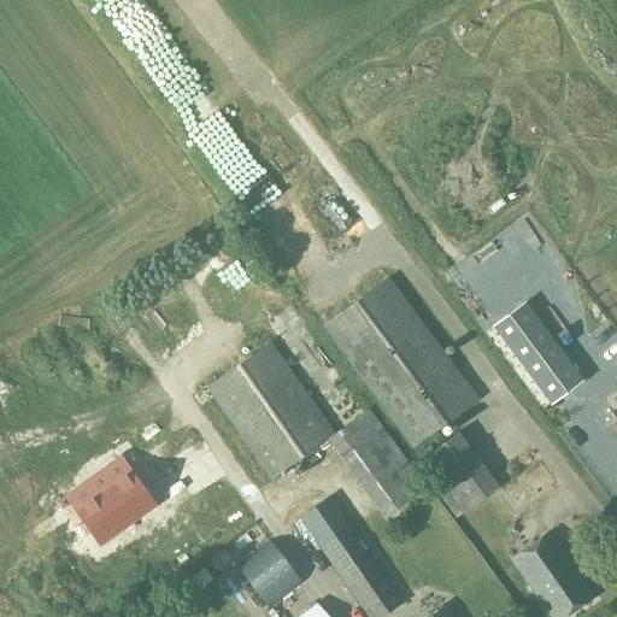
[(77,0),(127,65),(159,41),(128,0),(77,0)]
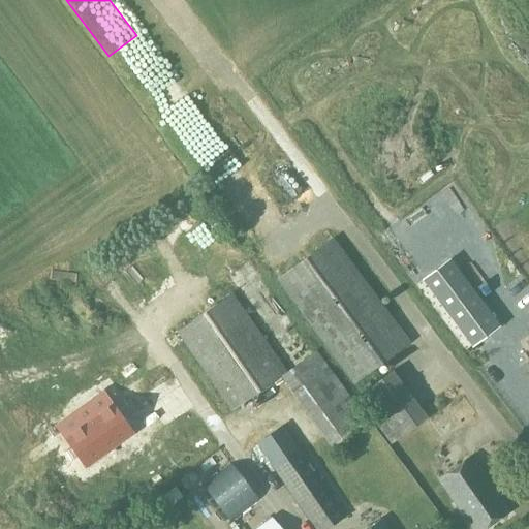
[(179,152),(213,131),(191,96),(183,102),(161,67),(136,83),(179,152)]
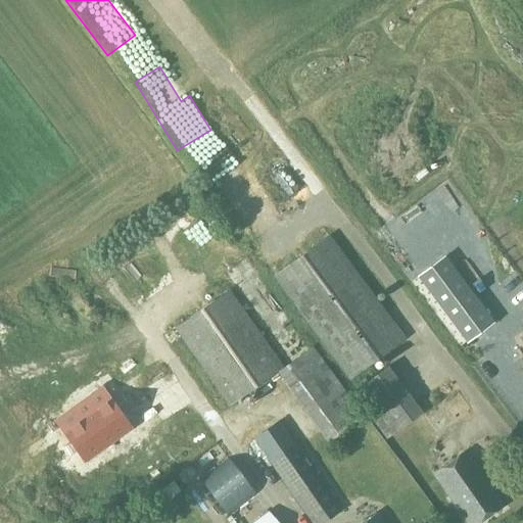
[(186,226),(202,215),(194,202),(177,214),(186,226)]
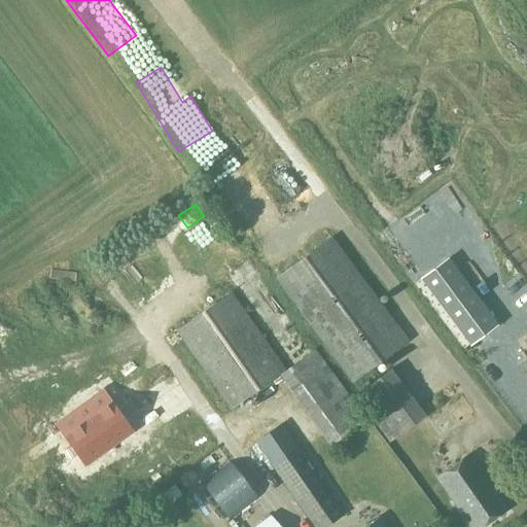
[(454,211),(437,222),(446,235),(462,223),(454,211)]
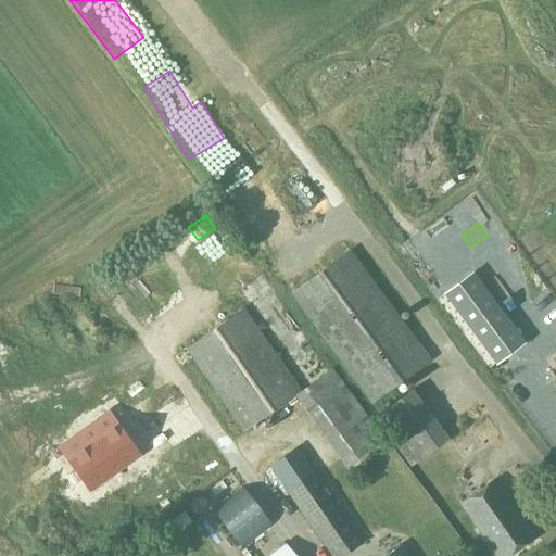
[(176,255),(197,244),(188,228),(167,240),(176,255)]
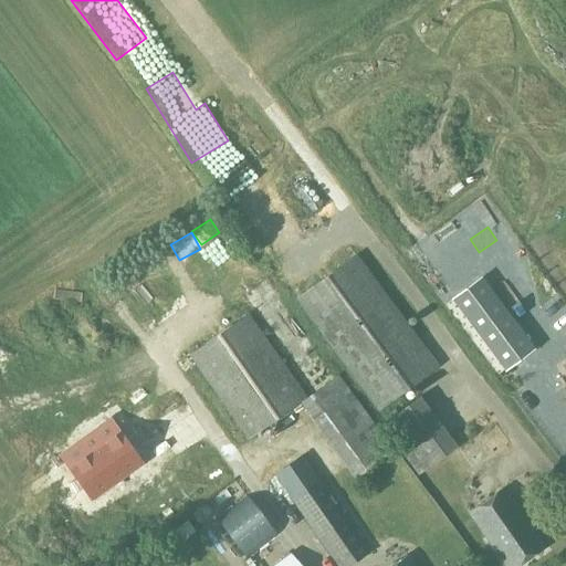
[(378,412),(440,367),(358,255),(296,301),(378,412)]
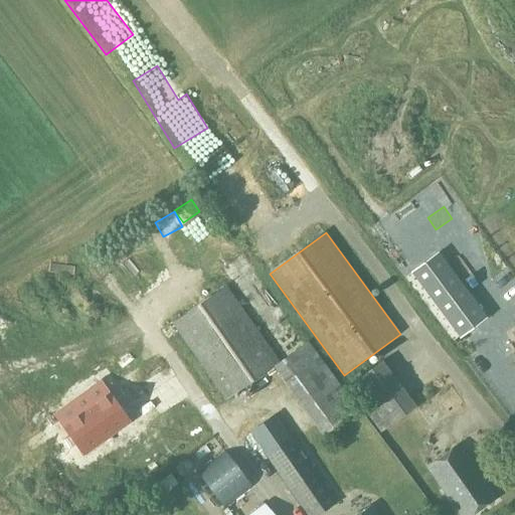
[(438,253),(411,273),(460,338),(486,318),(438,253)]
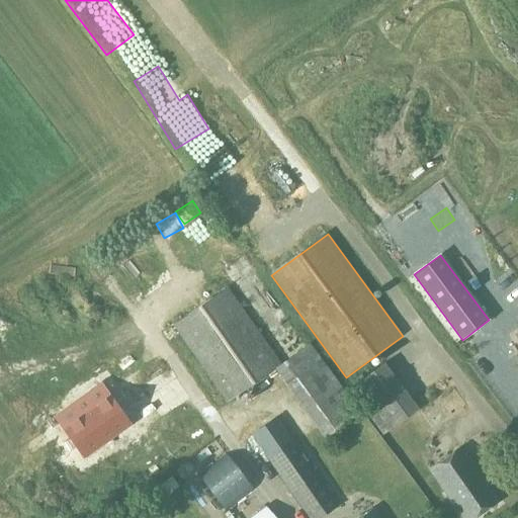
[(281,365),(229,288),(174,327),(228,404),(281,365)]
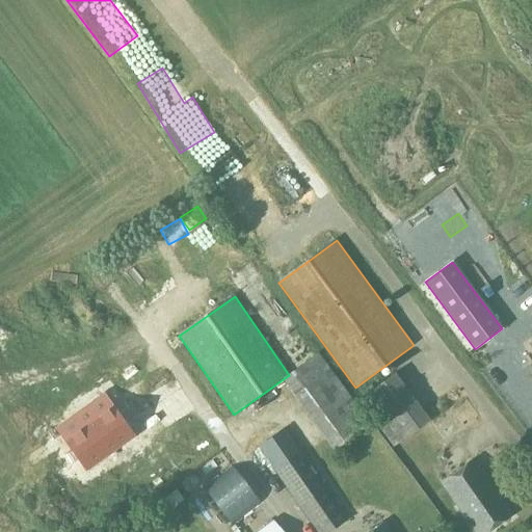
[(97,349),(115,344),(112,334),(94,339),(97,349)]
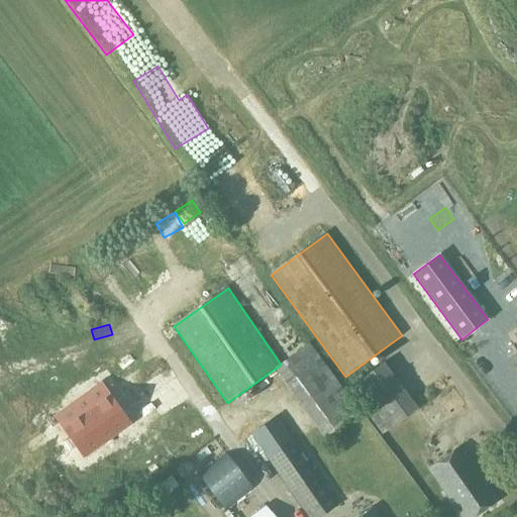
[(418,410),(384,364),(348,390),(383,436),(418,410)]
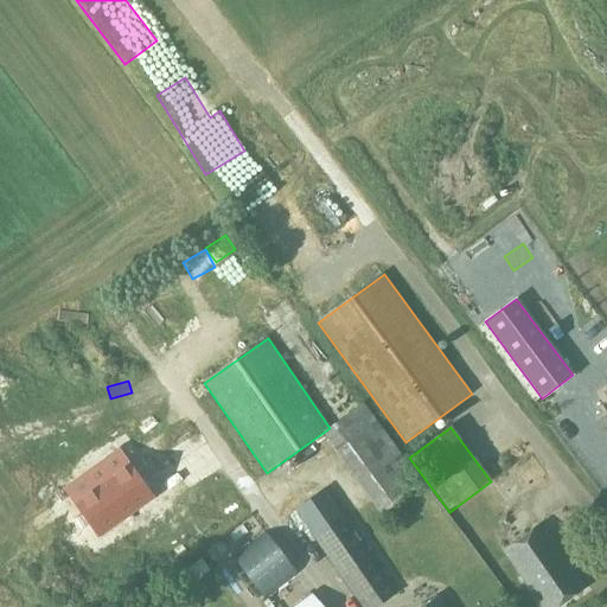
[(117,449),(100,462),(108,474),(78,494),(89,510),(84,515),(97,534),(145,500),(133,485),(139,480),(117,449)]
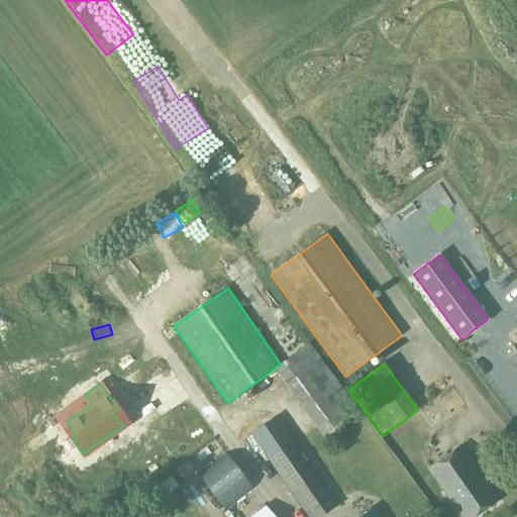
[(420,415),(429,429),(459,410),(450,396),(420,415)]
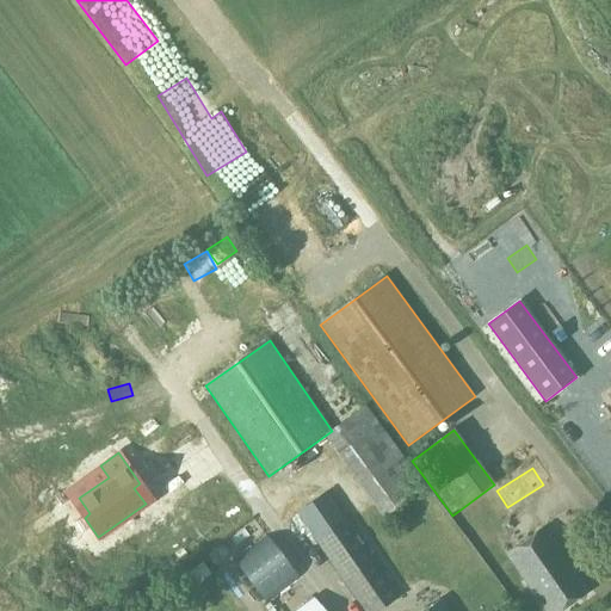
[(376,610),(399,596),(333,501),(303,522),(364,610),(376,610)]
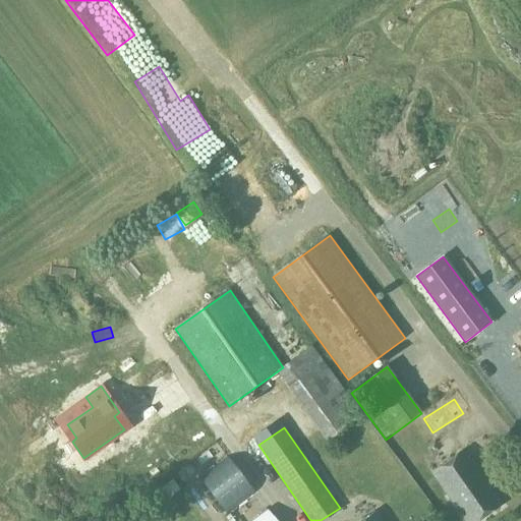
[(465,520),(478,520),(502,505),(464,451),(432,473),(465,520)]
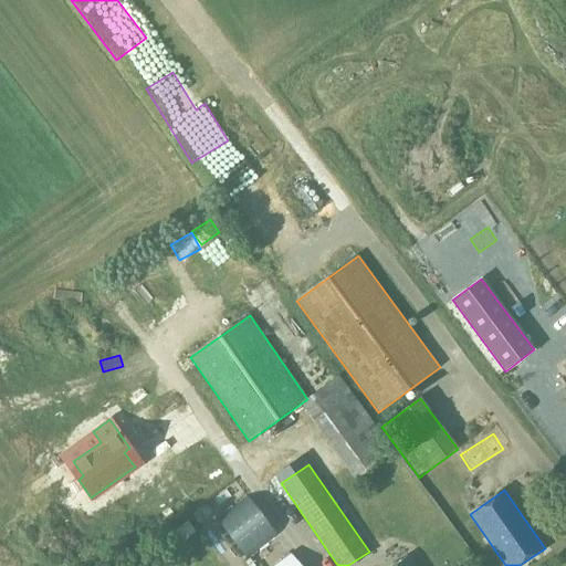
[(217,520),(245,555),(273,532),(244,496),(217,520)]
